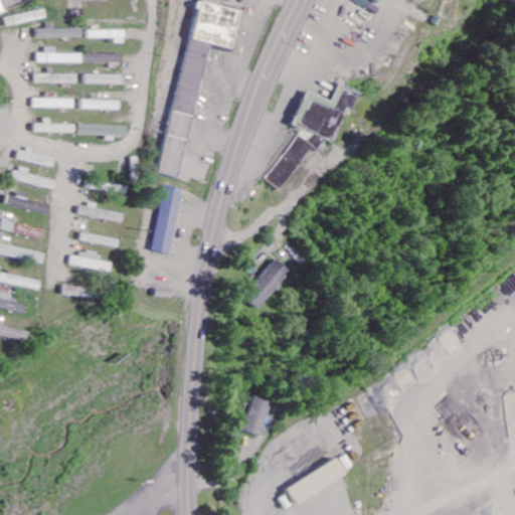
[(161,175),(180,179),(207,48),(231,53),(240,12),(221,8),(222,0),(203,0),(203,2),(199,1),(197,11),(195,10),(161,175)]
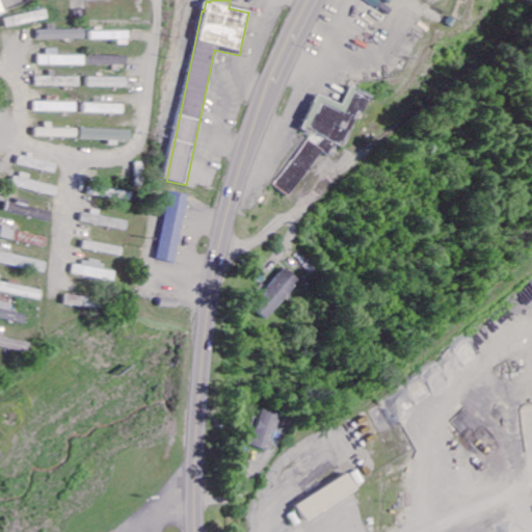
[(47,20),(45,9),(4,20),(6,29),(47,20)]
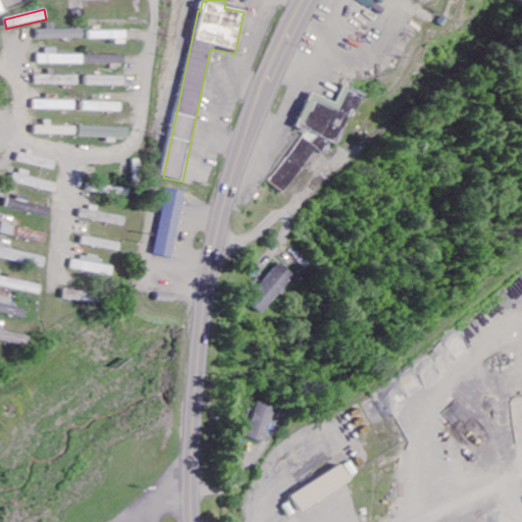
[(54,31),(54,24),(46,24),(46,30),(38,30),(38,40),(82,39),(82,30),(54,31)]
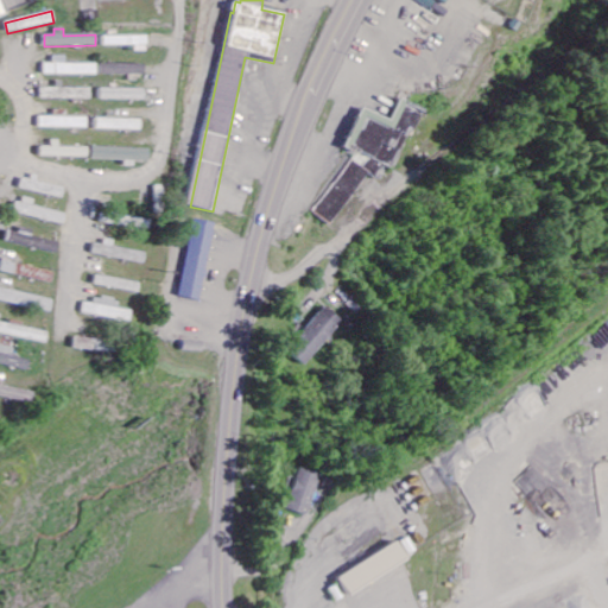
[(102,48),(133,46),(133,52),(145,52),(145,37),(102,38),(102,48)]
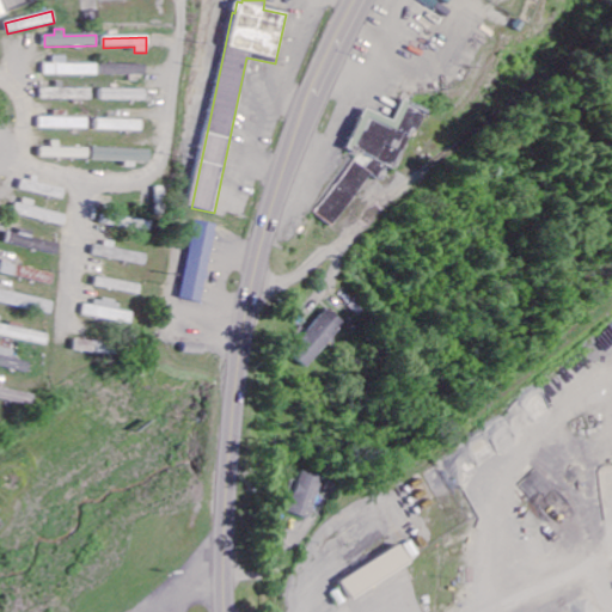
[(66,57),(53,57),(53,65),(46,65),(46,77),(96,78),(96,66),(66,65),(66,57)]
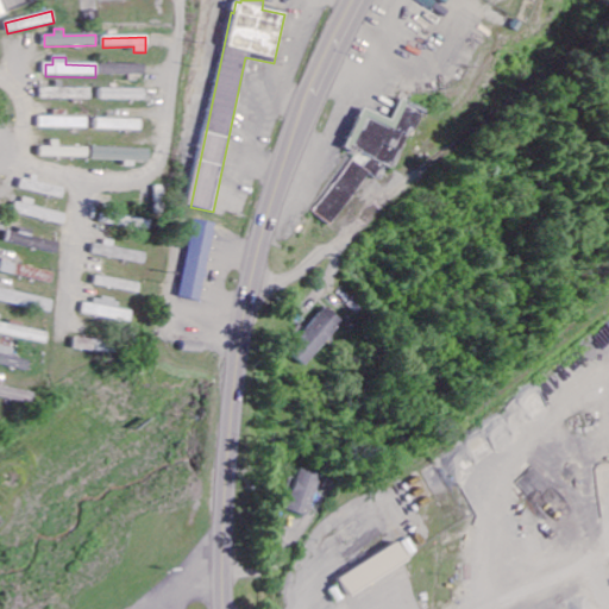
[(100,75),(144,76),(144,66),(100,64),(100,75)]
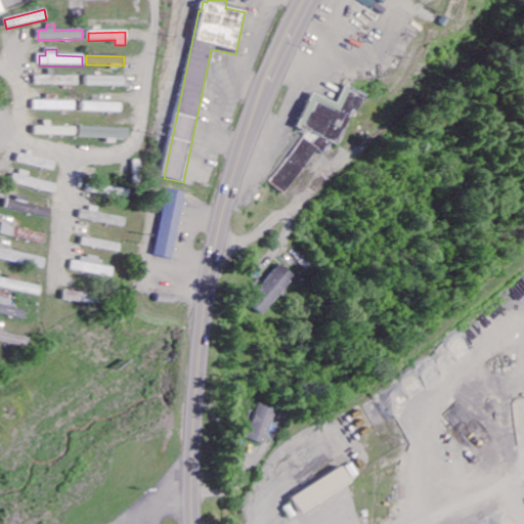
[(79,77),(36,77),(36,86),(79,87),(79,77)]
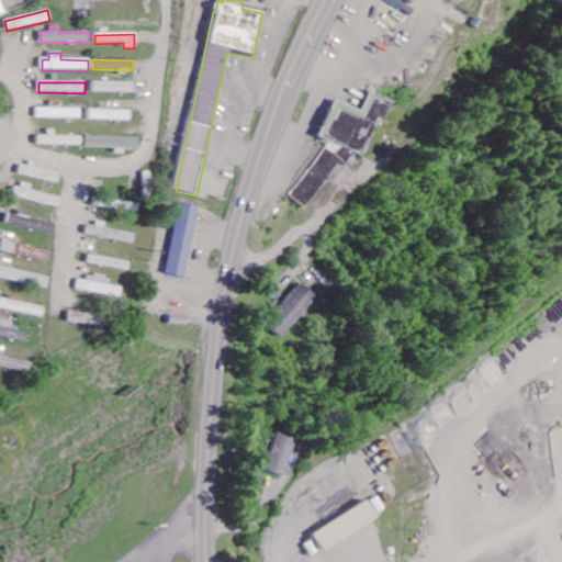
[(93,94),(134,93),(134,82),(93,83),(93,94)]
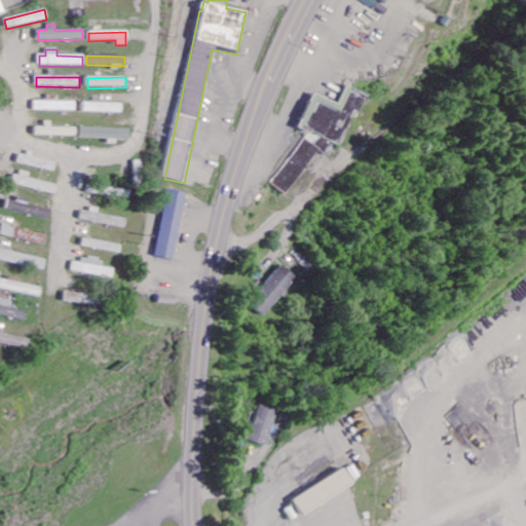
[(315,95),(295,127),(306,134),(273,186),(290,196),(320,149),(330,156),(336,146),(338,147),(368,100),(347,86),(335,106),(315,95)]
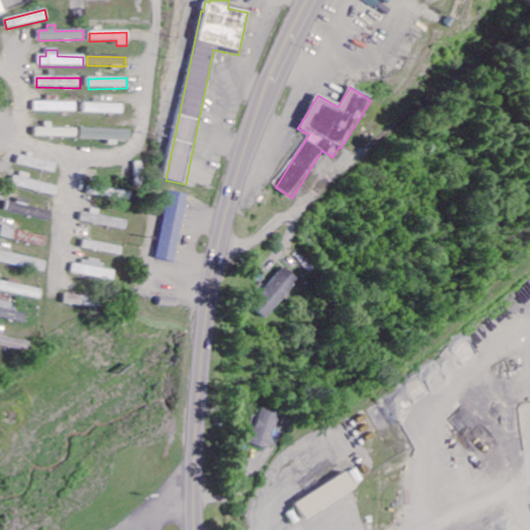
[(77,104),(59,104),(59,96),(48,96),(48,102),(35,102),(35,112),(77,113),(77,104)]
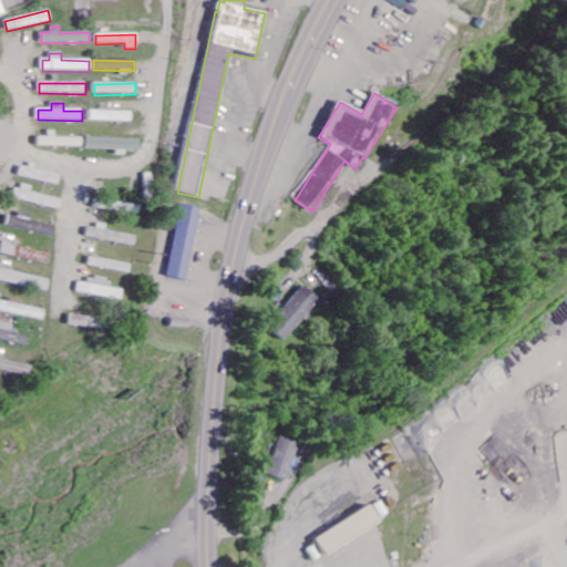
[(91,122),(132,123),(133,112),(91,111),(91,122)]
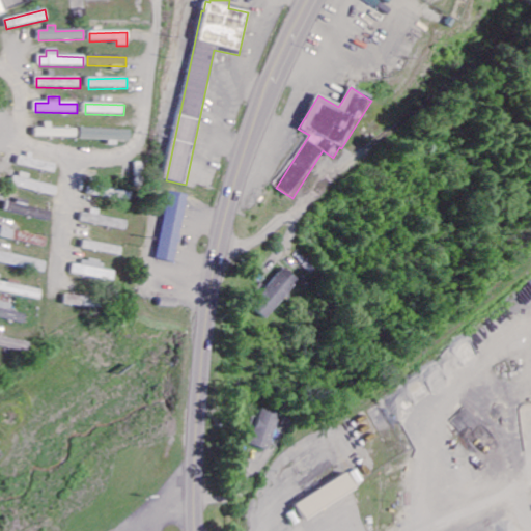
[(78,138),(78,130),(54,130),(53,123),(47,123),(47,129),(37,129),(37,139),(78,138)]
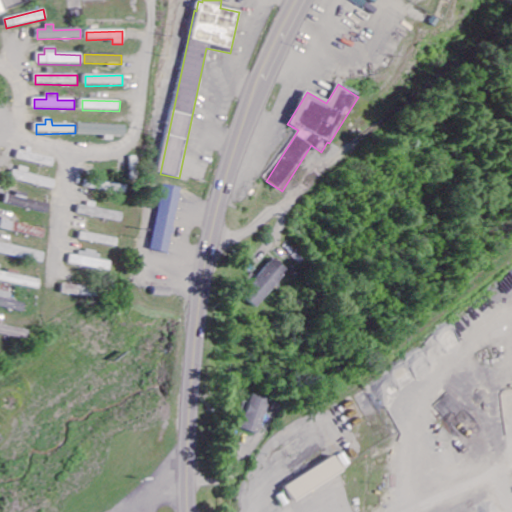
[(79,136),(126,137),(126,126),(79,125),(79,136)]
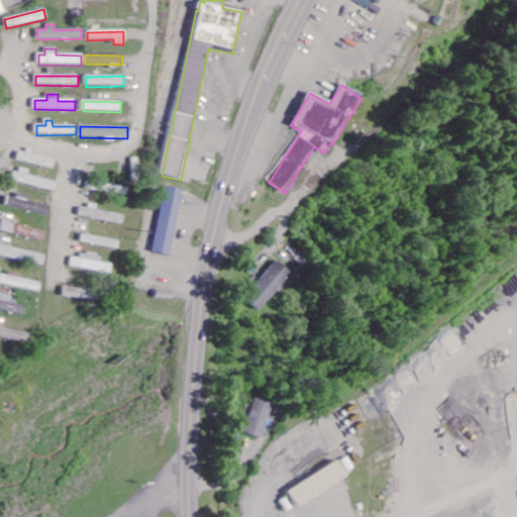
[(58,184),(30,176),(31,172),(19,168),(15,182),(56,193),(58,184)]
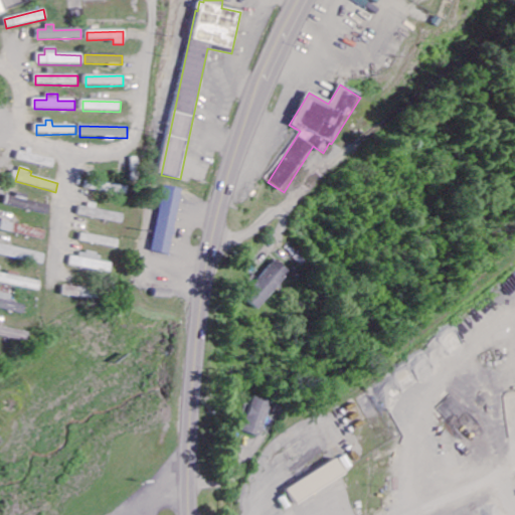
[(127,188),(94,183),(93,190),(126,195),(127,188)]
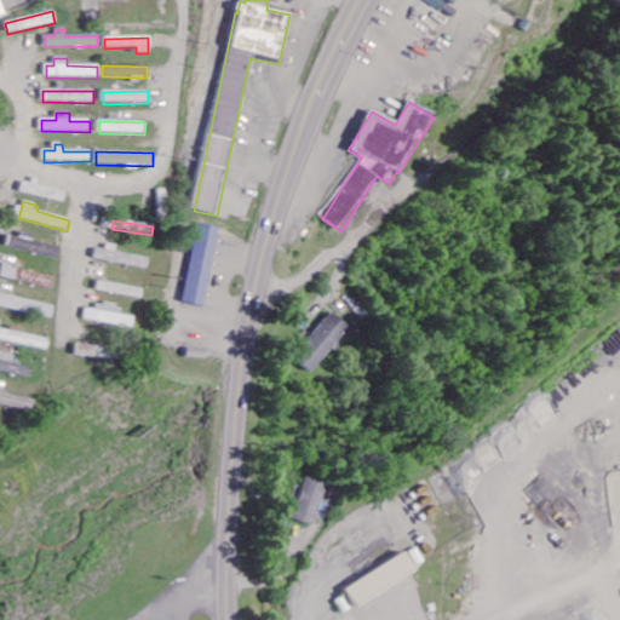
[(183,304),(205,308),(219,229),(197,225),(183,304)]
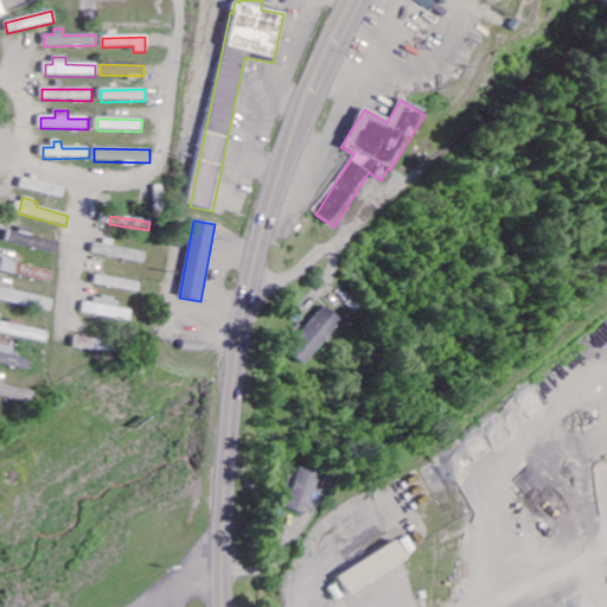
[(58,253),(61,242),(12,232),(10,244),(58,253)]
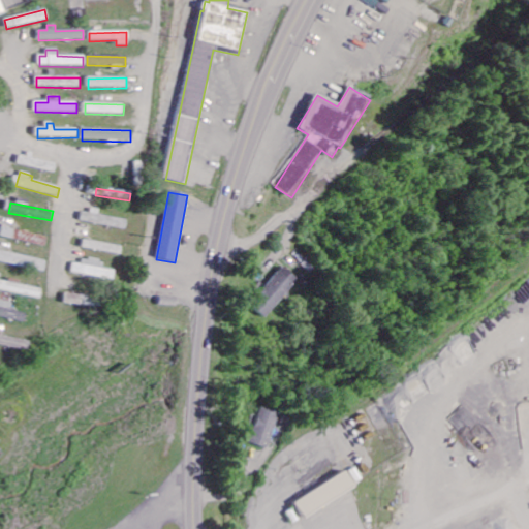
[(82,213),(81,224),(125,228),(126,220),(98,217),(98,210),(90,210),(90,214),(82,213)]
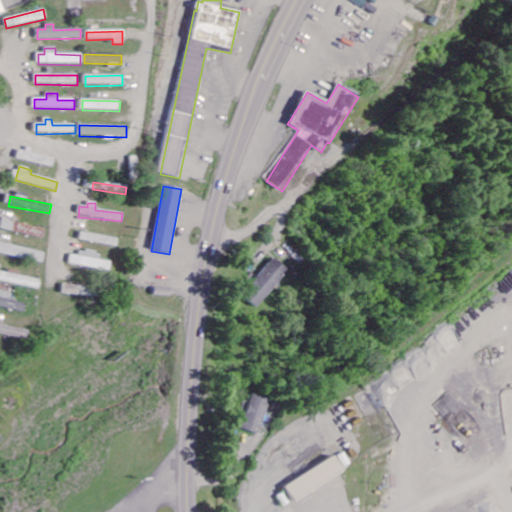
[(1,229),(42,240),(45,231),(4,220),(1,229)]
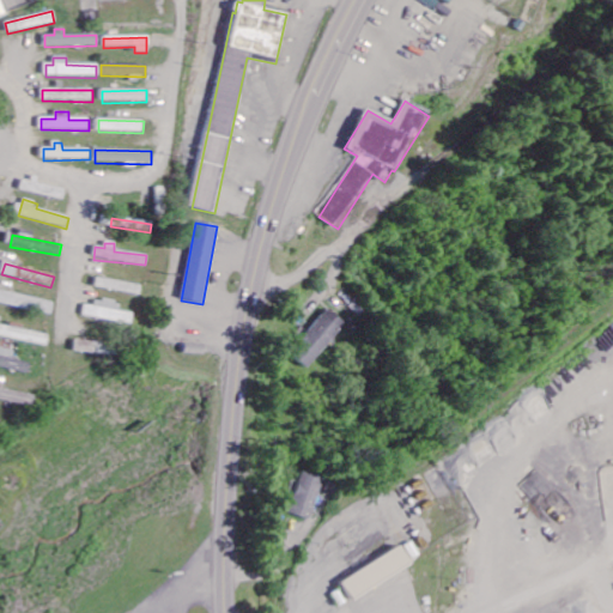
[(140,287),(97,278),(95,289),(138,297),(140,287)]
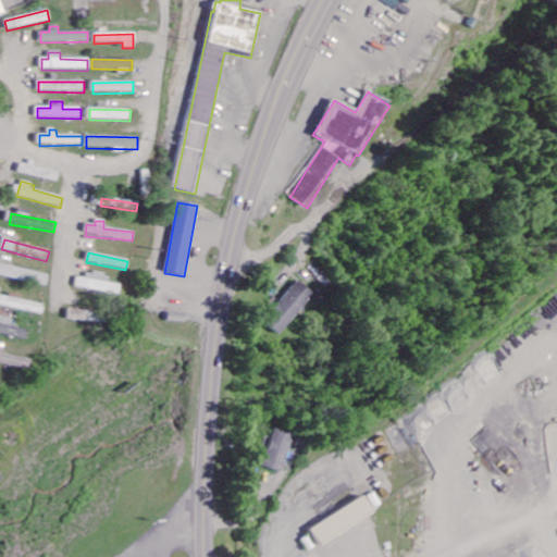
[(48,276),(0,263),(0,275),(45,288),(48,276)]
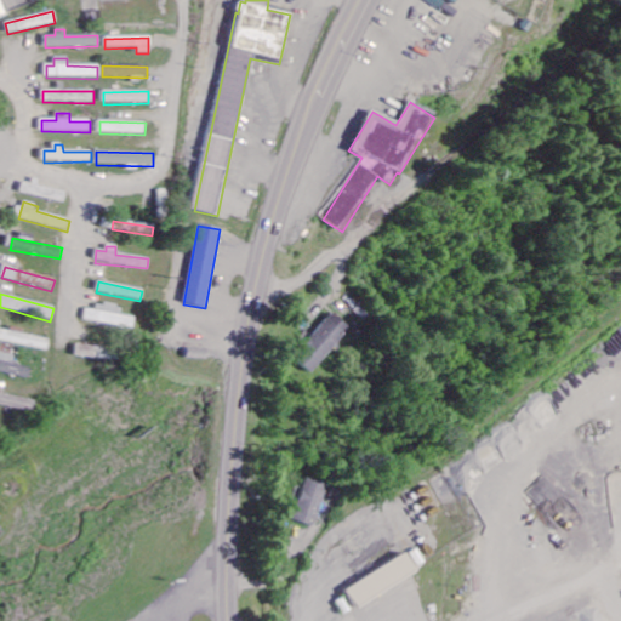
[(84,311),(83,323),(131,329),(132,319),(118,317),(119,307),(96,305),(95,312),(84,311)]
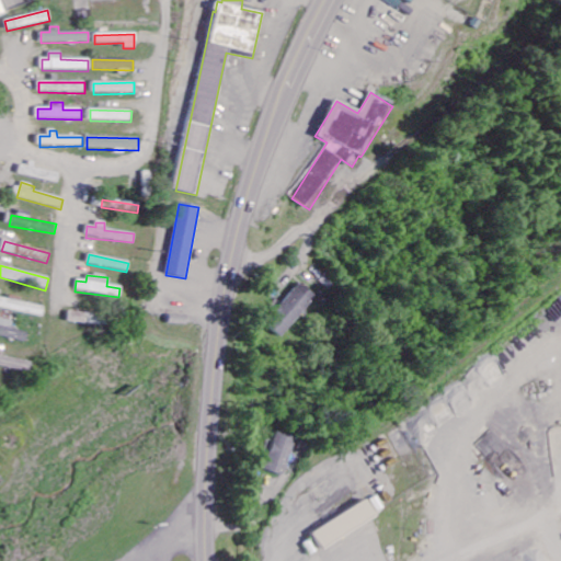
[(319,299),(304,285),(266,324),(282,339),(319,299)]
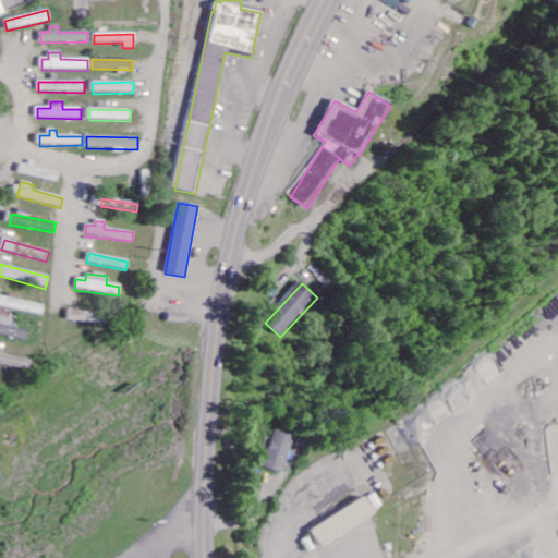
[(43,306),(0,296),(0,306),(40,316),(43,306)]
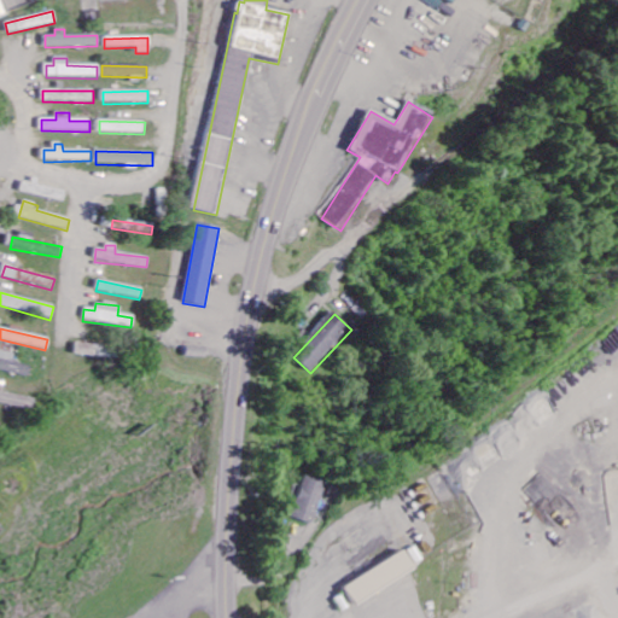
[(13,355),(0,351),(0,371),(25,378),(28,367),(11,363),(13,355)]
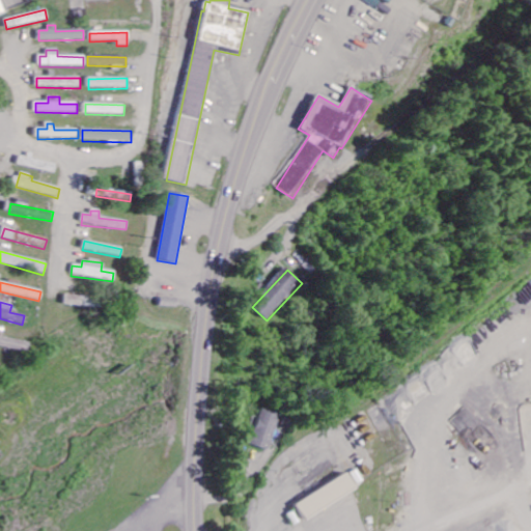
[(0,347),(25,354),(27,344),(0,338),(0,347)]
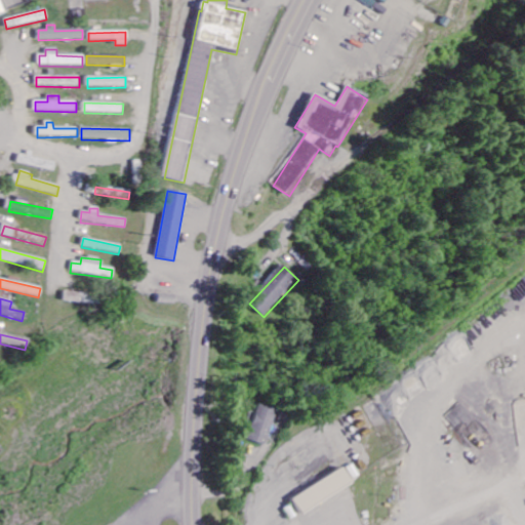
[(274,408),(255,404),(247,441),(266,445),(274,408)]
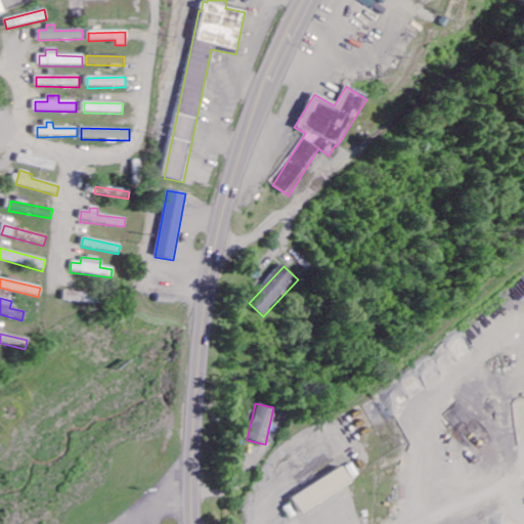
[(290,497),(299,512),(350,483),(342,468),(290,497)]
